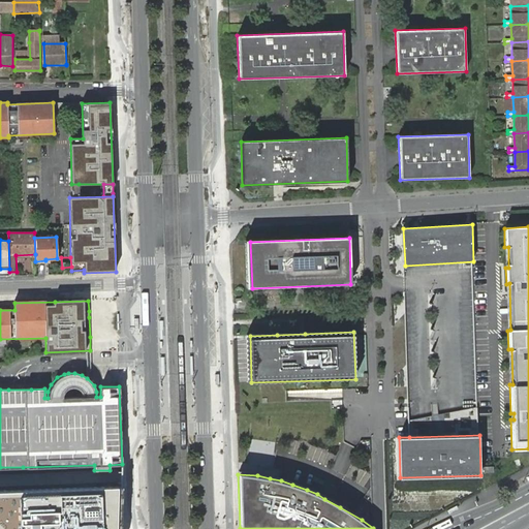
[(115,528),(116,486),(0,489),(0,528),(115,528)]
